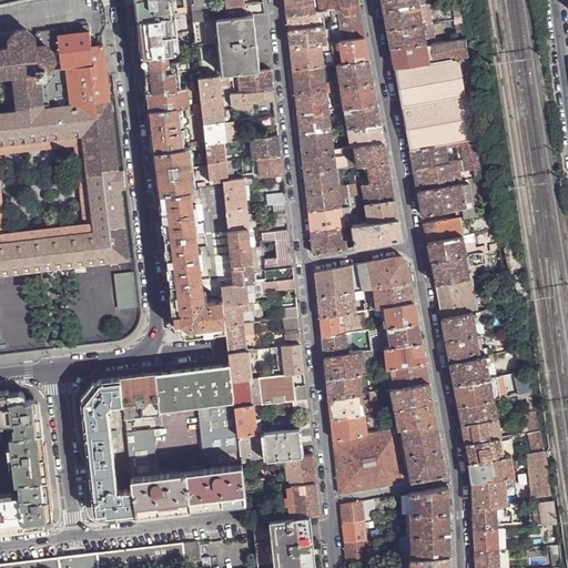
[(137,0),(139,9),(140,20),(172,16),(170,0),(137,0)]
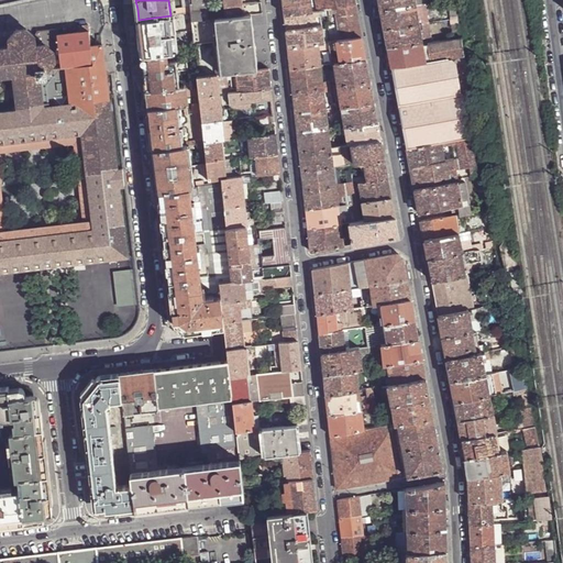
[(207,14),(205,0),(188,0),(189,7),(190,13),(191,21),(208,19),(207,14)]
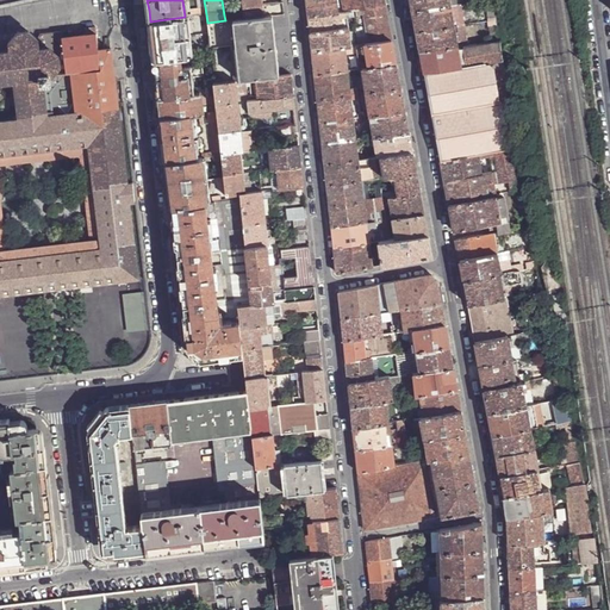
[(263,16),(261,0),(242,0),(243,13),(244,19),(263,17),(263,16)]
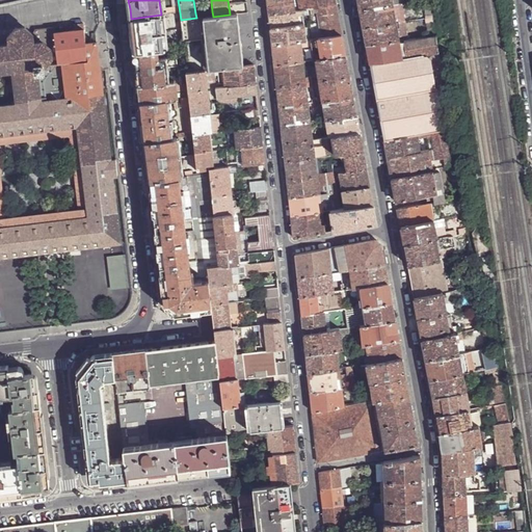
[(267,0),(268,7),(269,15),(294,10),(292,0),(267,0)]
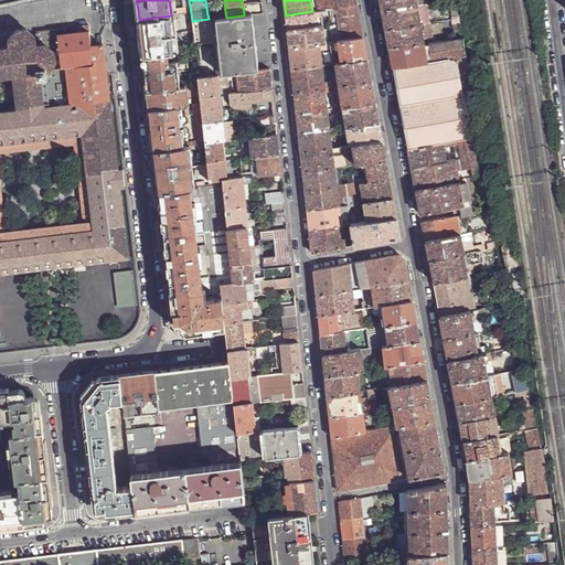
[(316,0),(319,11),(320,11),(324,10),(327,10),(337,9),(356,6),(355,0),(316,0)]
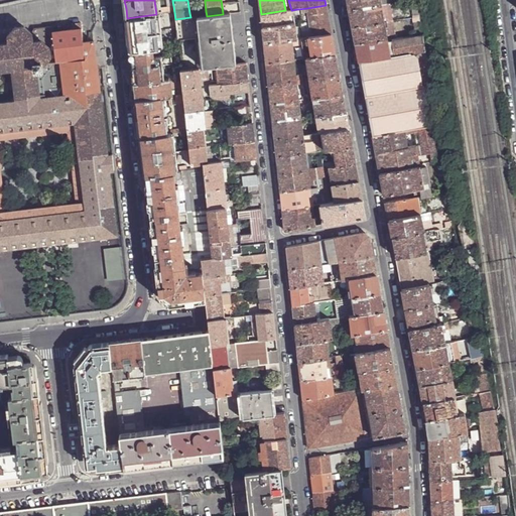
[(381,5),(380,0),(347,0),(348,2),(349,9),(381,5)]
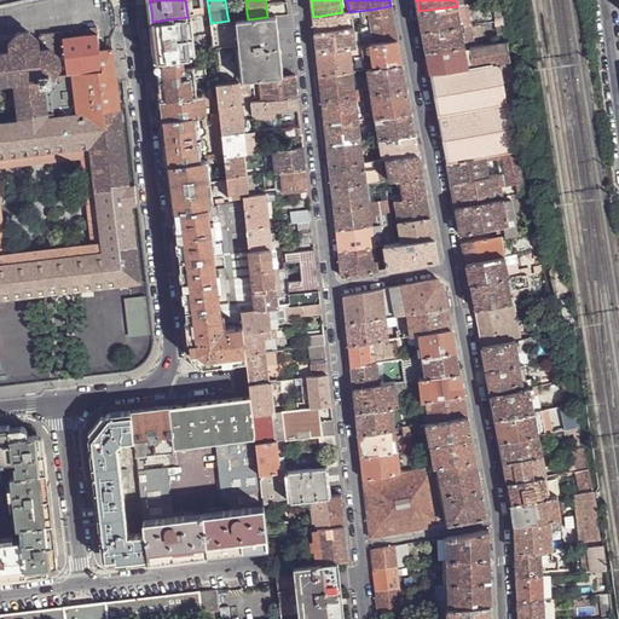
[(496,22),(503,21),(501,1),(493,1),(496,22)]
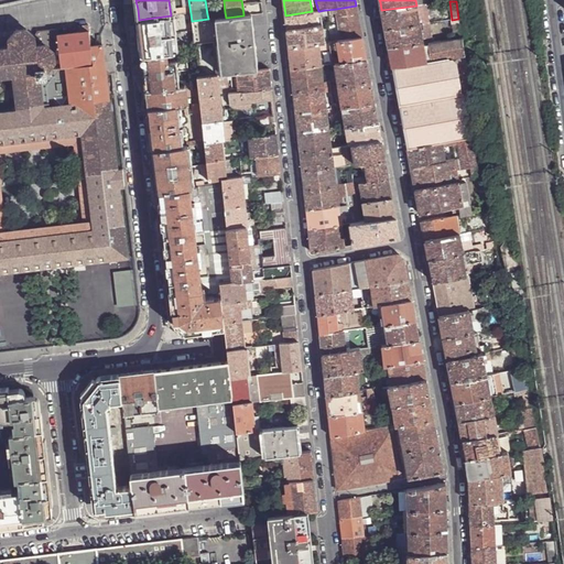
[(429,23),(425,4),(423,4),(416,6),(381,10),(383,21),(384,30),(420,24),(429,23)]
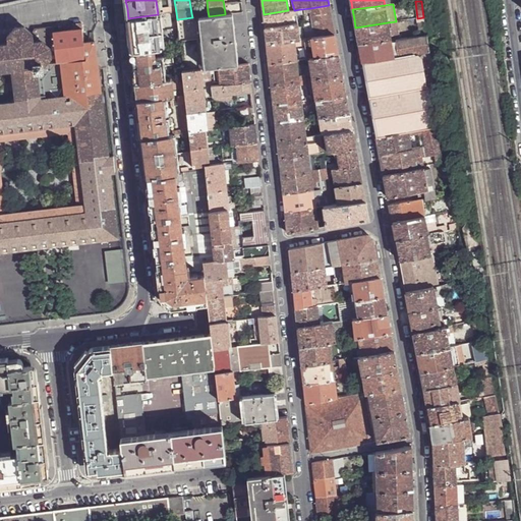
[(314,32),(315,38),(335,36),(334,30),(331,13),(329,5),(310,8),(314,32)]
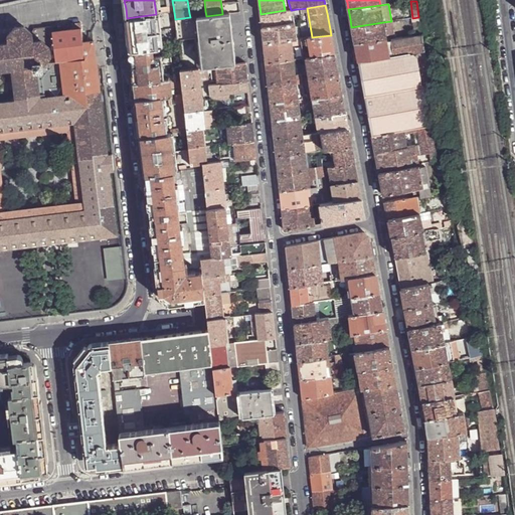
[(263,37),(264,44),(291,40),(297,39),(293,14),(297,14),(296,9),(292,10),(291,10),(285,10),(261,14),(263,37)]
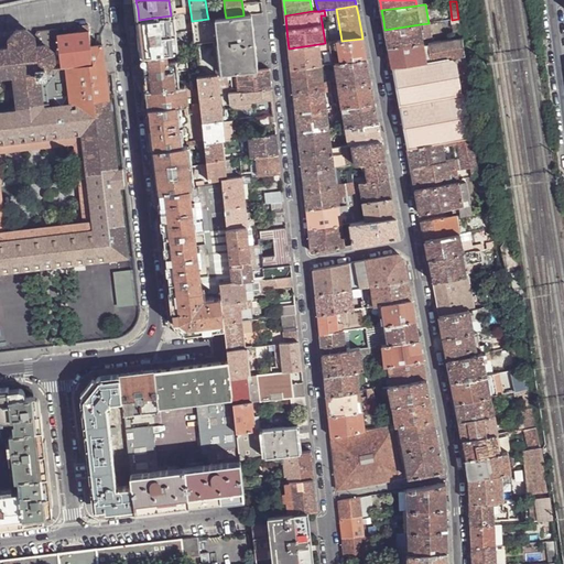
[(166,53),(175,52),(172,20),(175,20),(177,21),(183,21),(184,32),(193,31),(192,21),(191,13),(174,15),(171,15),(139,20),(141,39),(143,55),(166,53)]
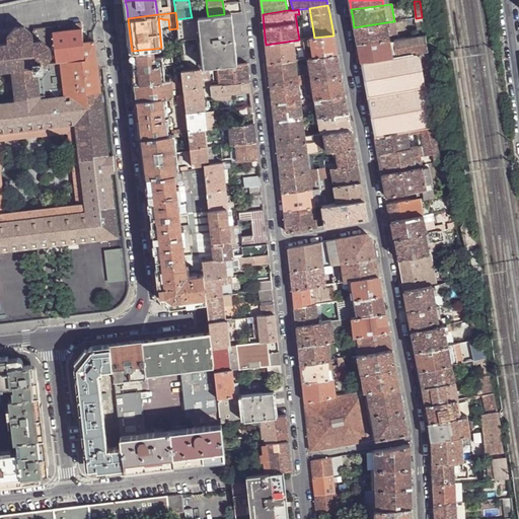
[(208,16),(199,17),(205,69),(217,68),(237,65),(234,39),(231,13),(224,14),(208,16)]
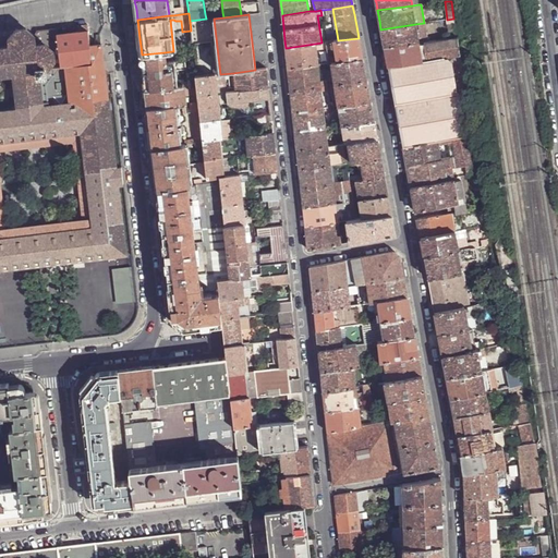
[(450,39),(457,38),(453,19),(447,20),(450,39)]
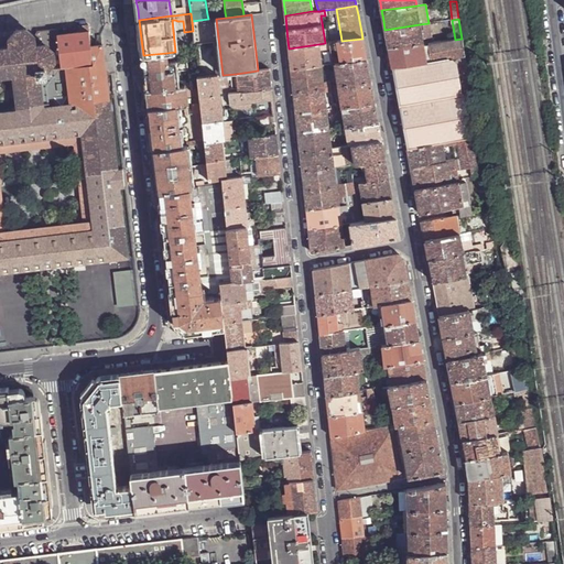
[(102,42),(91,43),(90,30),(84,30),(58,33),(57,24),(36,28),(35,35),(36,44),(60,41),(63,68),(68,67),(72,105),(110,100),(106,71),(102,42)]
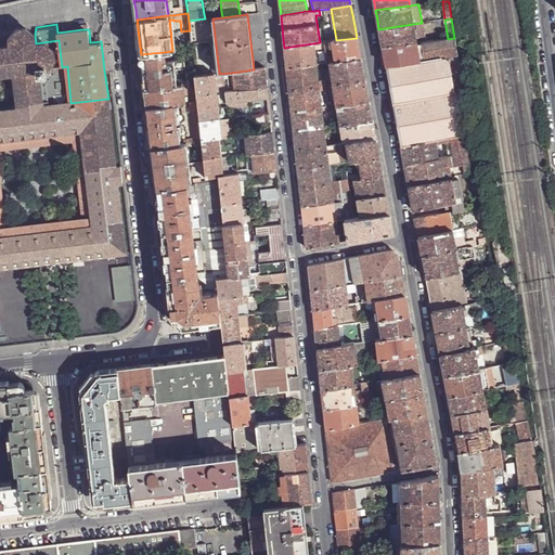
[(415,43),(413,24),(378,29),(381,39),(383,48),(415,43)]
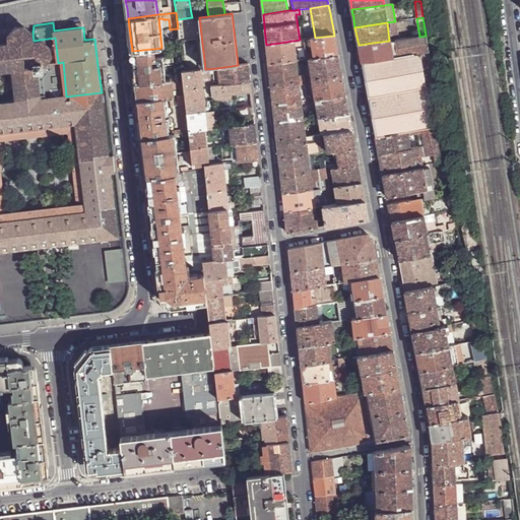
[(0,70),(13,69),(17,102),(46,99),(44,79),(58,63),(55,38),(34,41),(33,33),(33,30),(24,24),(15,25),(9,34),(10,44),(0,45),(0,70)]
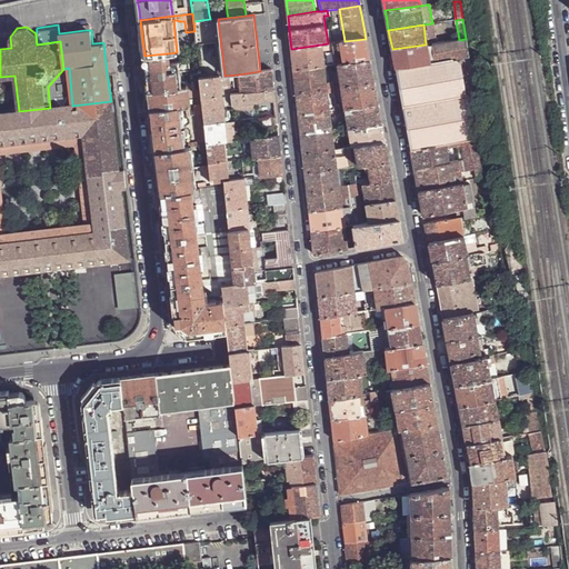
[(0,49),(11,48),(10,37),(17,28),(8,29),(0,30),(0,49)]
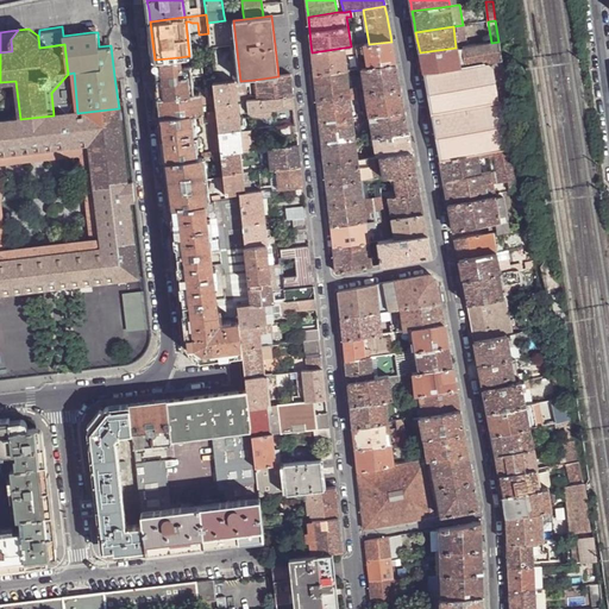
[(358,64),(359,69),(362,69),(396,64),(394,52),(391,42),(369,44),(364,45),(368,63),(358,64)]
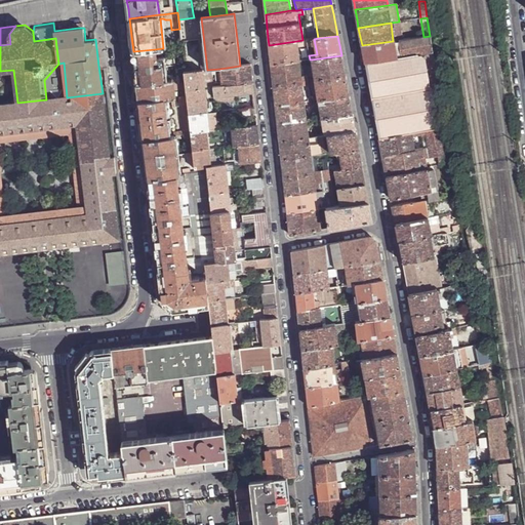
[(365,63),(417,53),(432,51),(430,36),(423,37),(393,41),(362,45),(363,54),(365,63)]
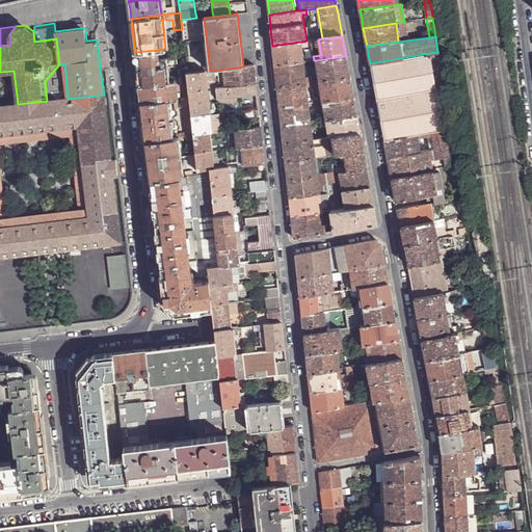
[(274,59),(274,67),(302,62),(300,42),(272,46),(274,59)]
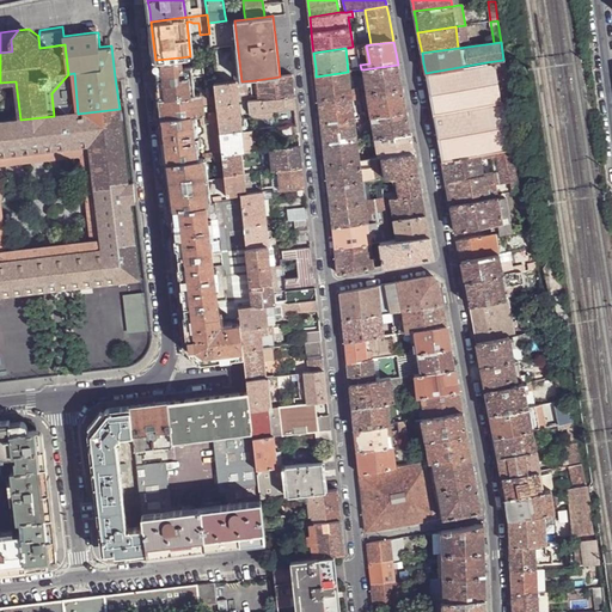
[(183,68),(181,57),(155,60),(158,79),(160,98),(196,96),(194,78),(204,77),(203,66),(183,68)]
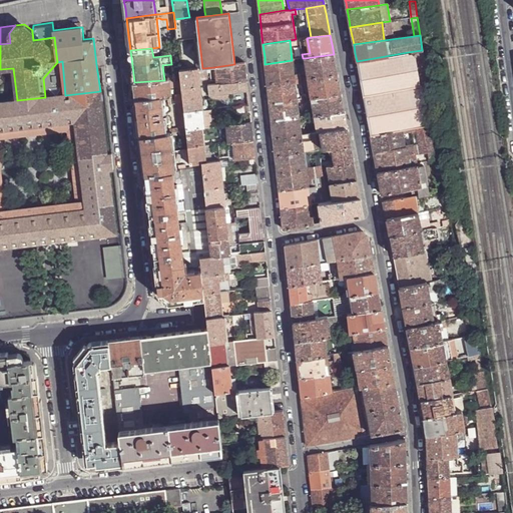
[(435,124),(422,50),(408,52),(357,61),(358,69),(361,84),(365,103),(369,127),(371,135),(435,124)]
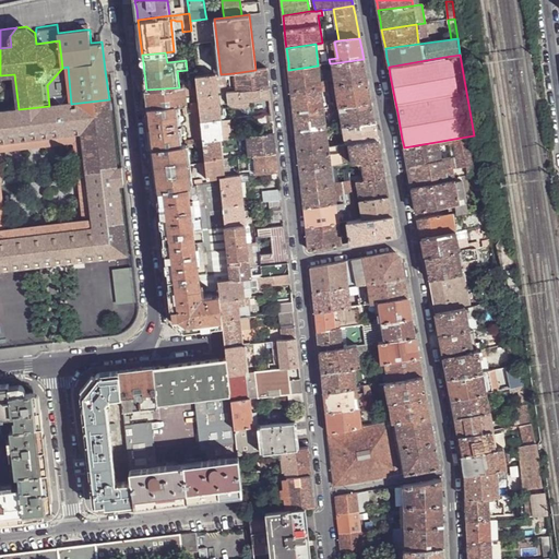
[(332,63),(336,85),(367,81),(365,69),(364,59),(332,63)]
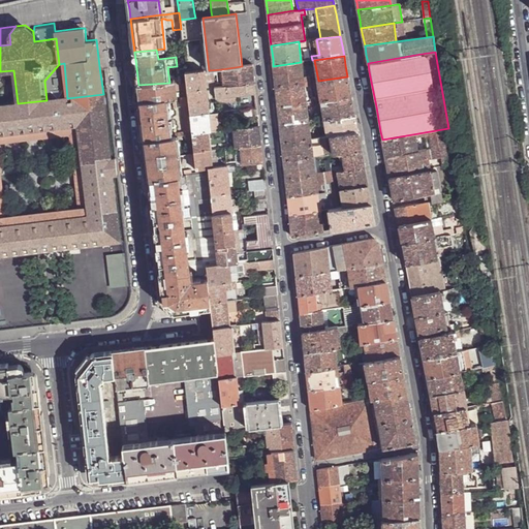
[(275,79),(275,87),(304,83),(301,62),(273,66),(275,79)]
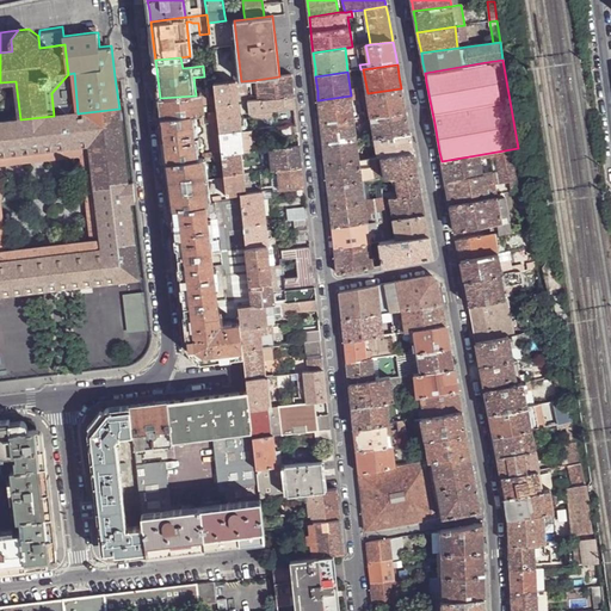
[(291,75),(279,76),(255,80),(258,100),(294,97),(292,80),(291,75)]
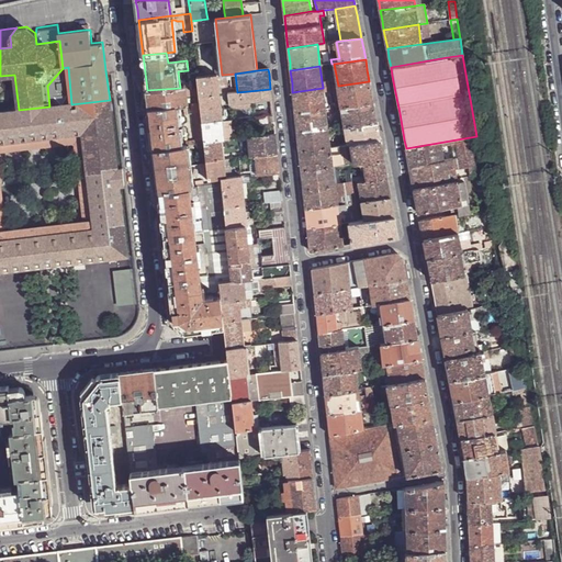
[(202,124),(222,122),(217,76),(198,78),(201,114),(202,124)]
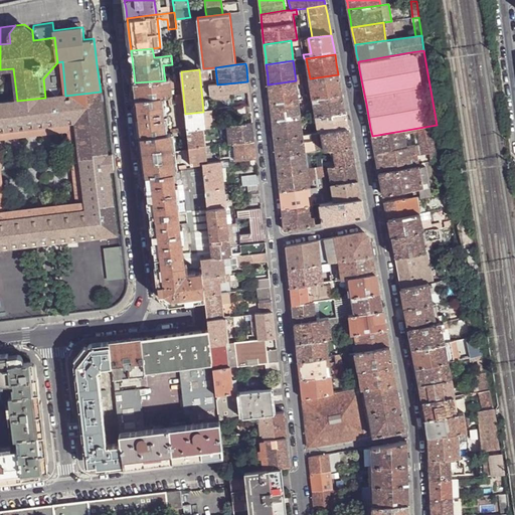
[(310,78),(313,99),(342,95),(340,83),(338,74),(310,78)]
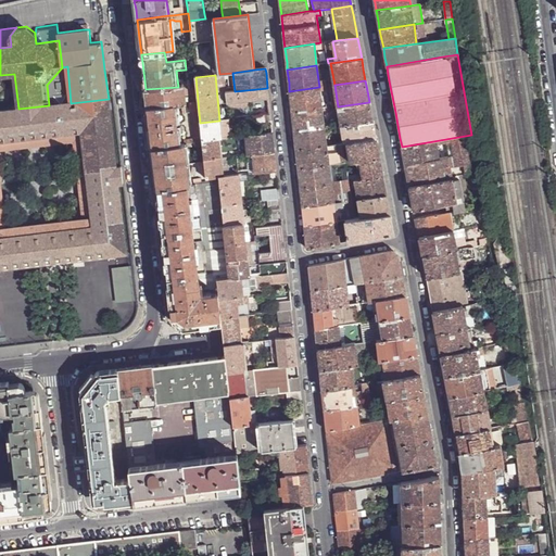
[(185,104),(182,86),(178,87),(146,89),(147,100),(148,108),(175,105),(181,104),(185,104)]
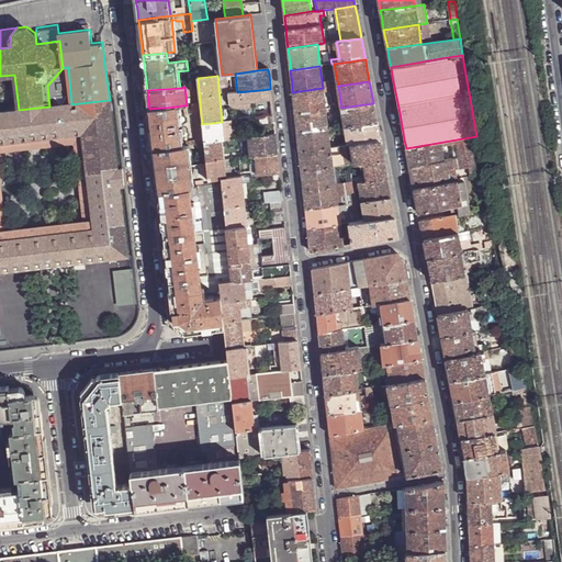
[(294,104),(295,114),(325,110),(323,88),(292,92),(294,104)]
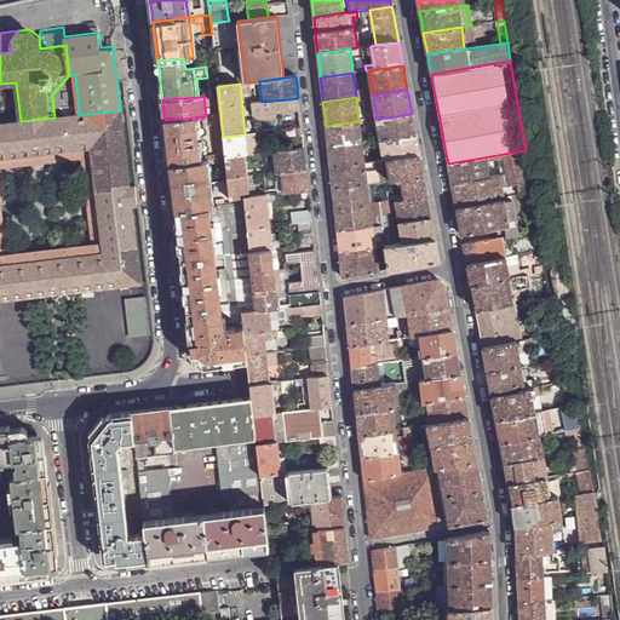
[(299,104),(298,98),(262,102),(251,103),(253,115),(254,121),(264,119),(264,120),(277,119),(276,113),(299,110),(299,104)]
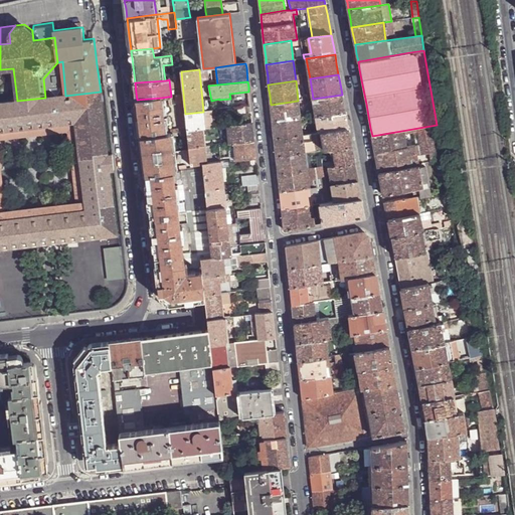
[(0,248),(117,234),(110,170),(115,170),(113,155),(108,155),(102,99),(104,99),(103,93),(101,93),(101,92),(65,96),(45,98),(17,101),(0,103),(0,248)]
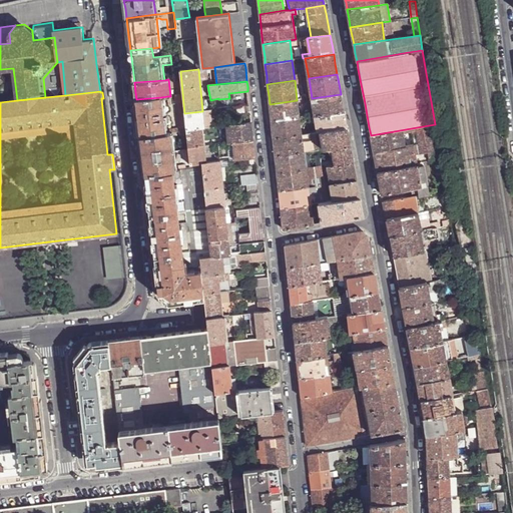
[(312,98),(315,115),(344,111),(343,102),(341,94),(312,98)]
